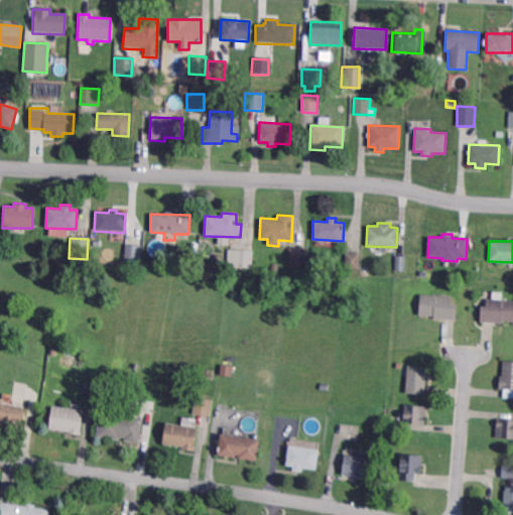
[(138,262),(122,261),(123,246),(139,247),(138,262)]
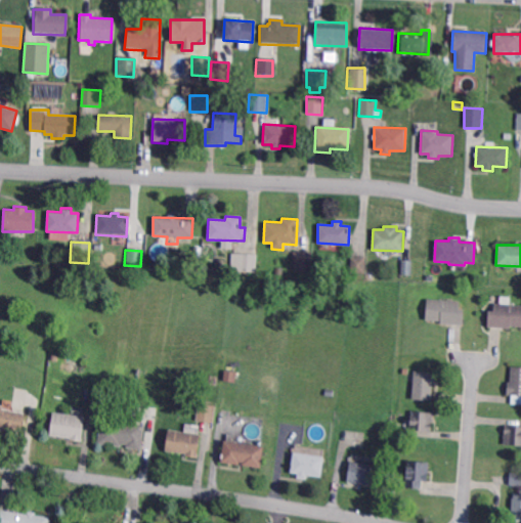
[(255,272),(230,271),(230,253),(256,254),(255,272)]
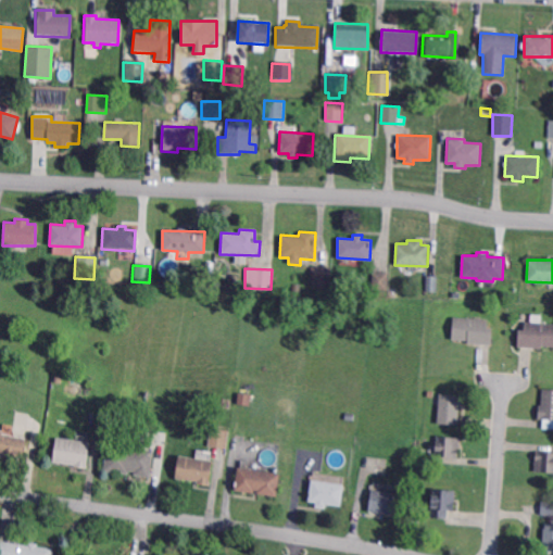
[(387,290),(371,290),(371,272),(388,273),(387,290)]
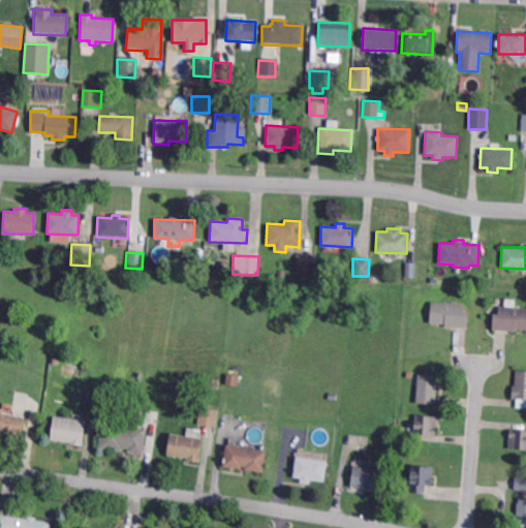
[(415,278),(404,277),(405,261),(416,262),(415,278)]
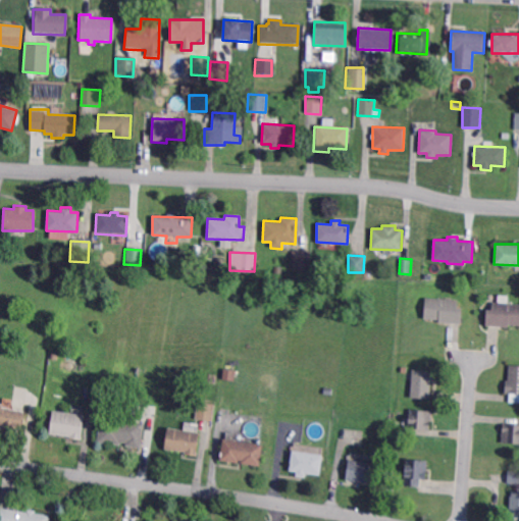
[(458,325),(436,323),(436,321),(422,319),(423,299),(456,301),(455,309),(460,309),(458,325)]
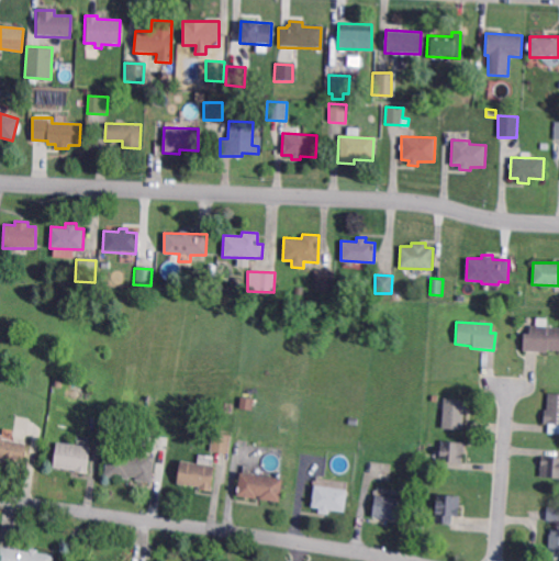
[(558,351),(545,351),(545,354),(521,352),(522,335),(527,335),(528,327),(558,328),(558,351)]
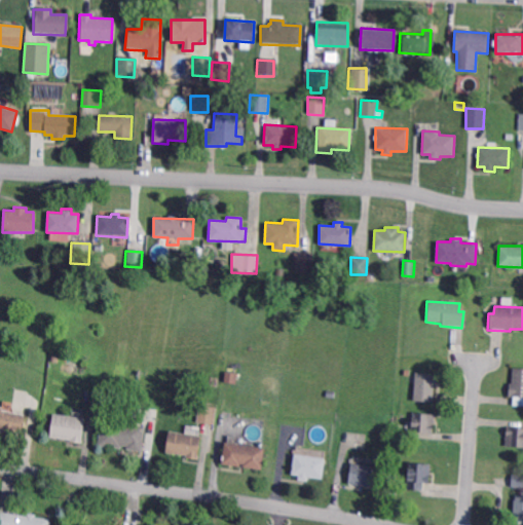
[(522,399),(507,398),(508,384),(510,384),(511,369),(522,370),(522,399)]
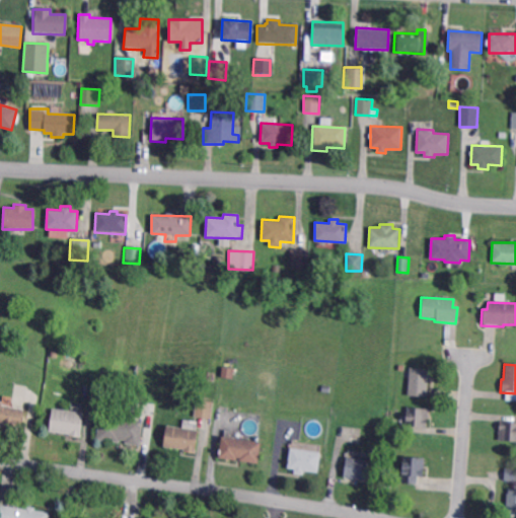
[(429,381),(426,381),(425,397),(406,396),(408,368),(430,370),(429,381)]
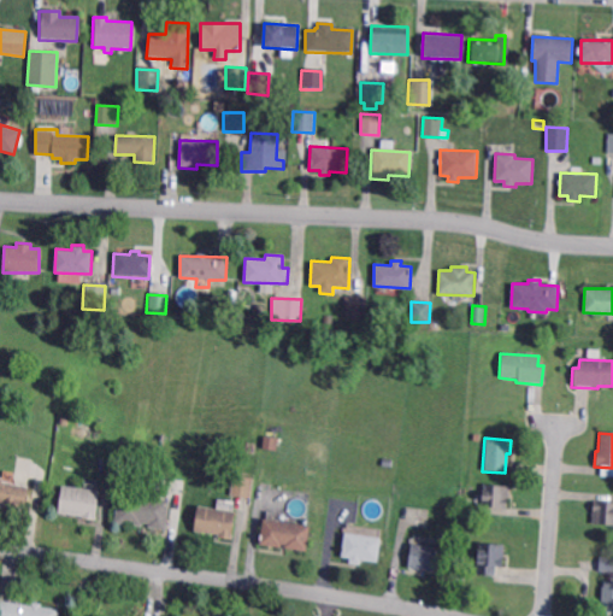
[(252,456),(242,455),(245,445),(253,446),(252,456)]
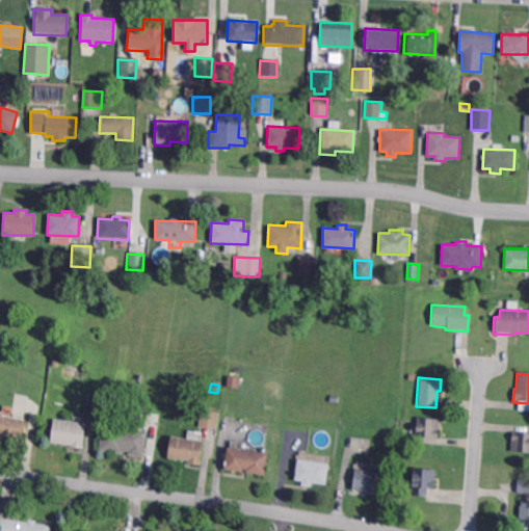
[(21,437),(17,437),(17,441),(0,437),(0,412),(2,412),(1,416),(24,419),(21,437)]
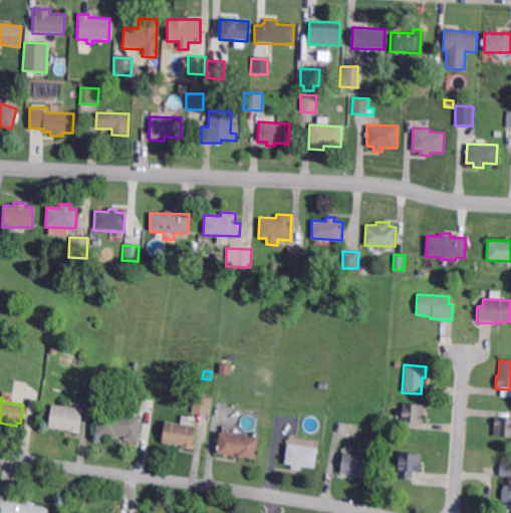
[(206,416),(190,414),(193,398),(209,400),(206,416)]
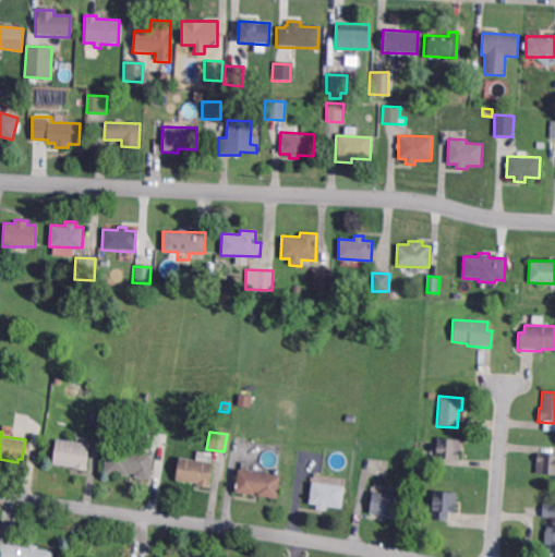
[(85,471),(73,469),(74,467),(52,463),(56,439),(89,444),(85,471)]
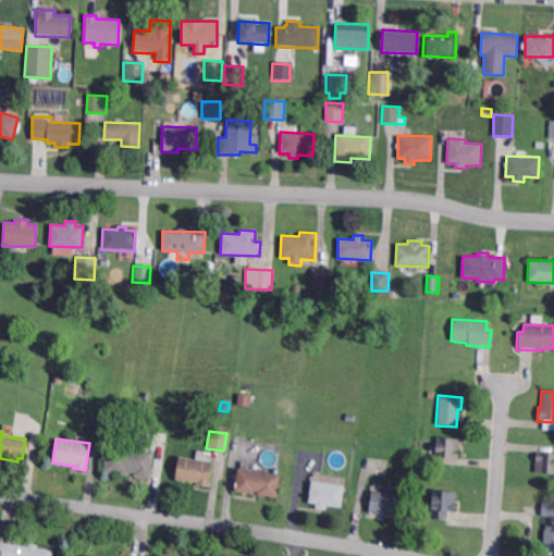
[(456,460),(433,458),(435,439),(457,440),(456,460)]
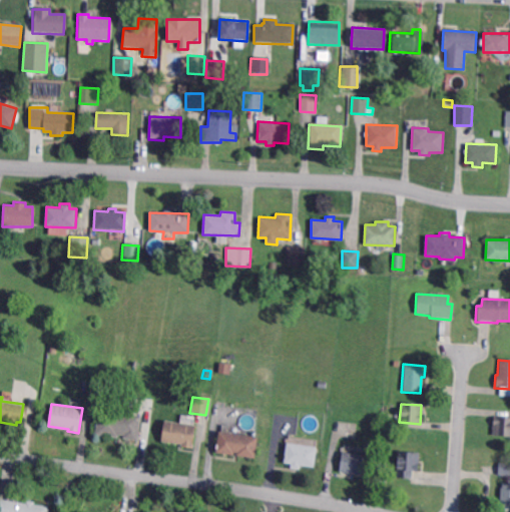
[(135,442),(121,440),(122,437),(116,436),(115,439),(93,435),(97,411),(139,417),(135,442)]
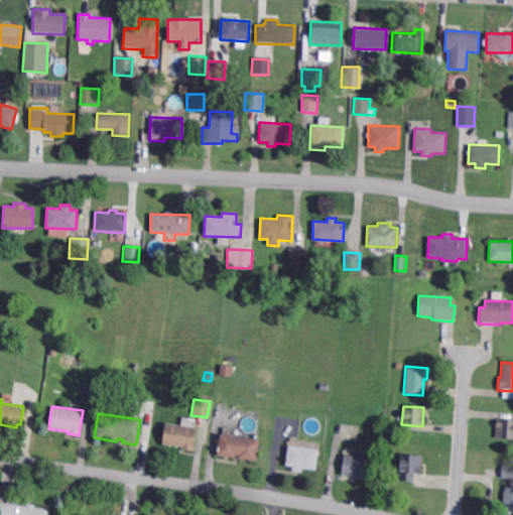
[(512,438),(494,438),(494,420),(512,420),(512,438)]
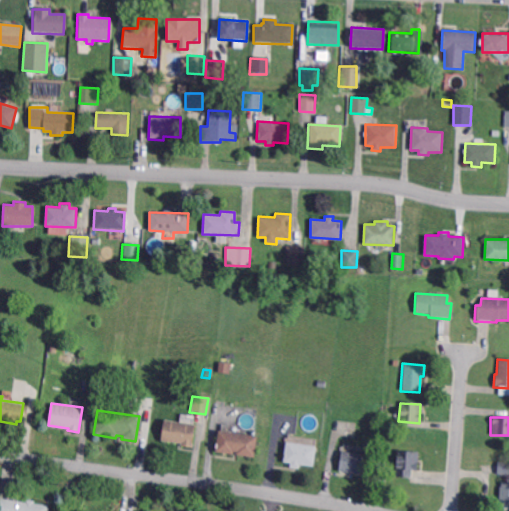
[(192,447),(181,446),(181,443),(161,440),(164,420),(195,424),(192,447)]
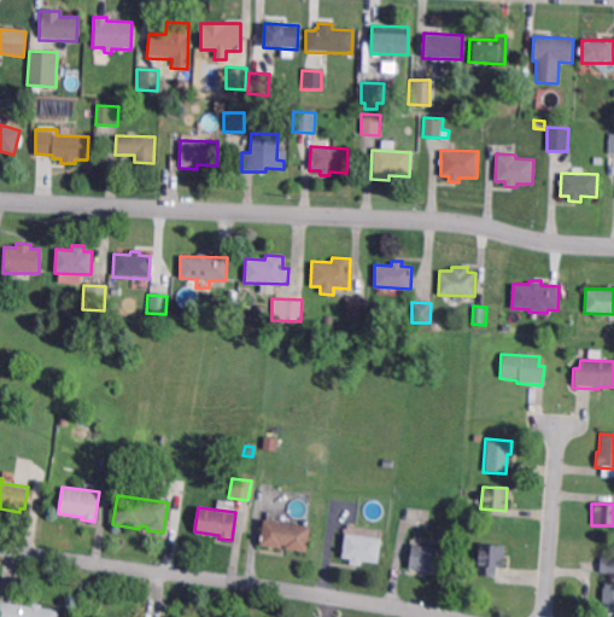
[(307,552),(259,545),(263,519),(310,527),(307,552)]
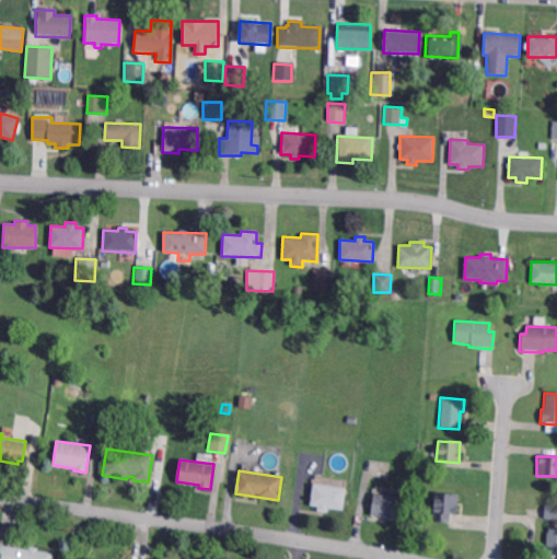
[(343,510),(327,508),(327,513),(316,511),(316,507),(309,505),(312,484),(346,488),(343,510)]
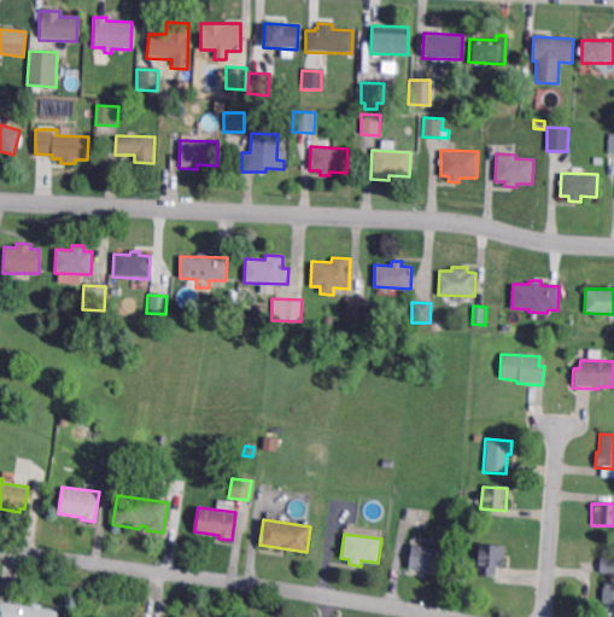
[(445,574),(408,569),(413,536),(431,539),(430,547),(448,549),(445,574)]
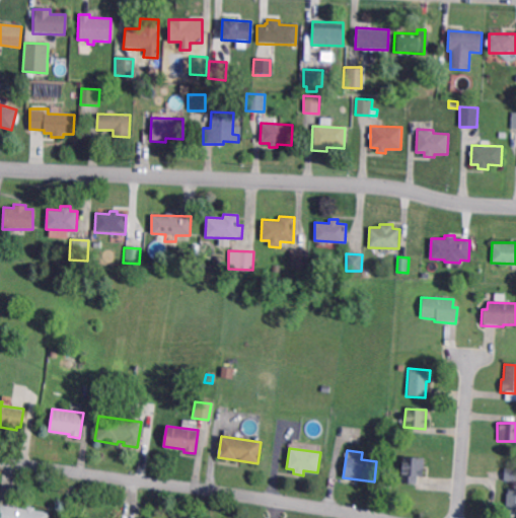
[(422,477),(415,476),(415,485),(399,485),(400,458),(423,459),(422,477)]
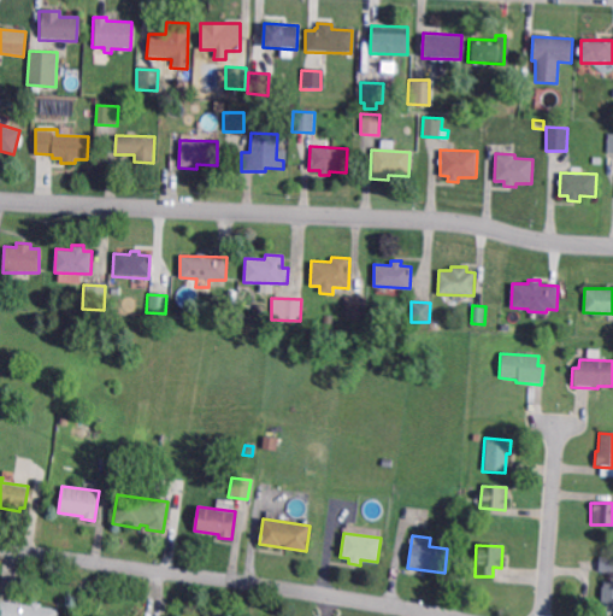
[(612,557),(596,557),(595,572),(612,572),(612,557)]
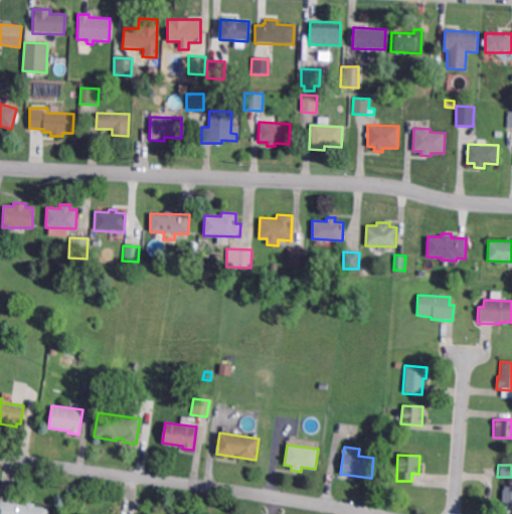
[(505,513),(505,507),(501,507),(502,484),(511,484),(511,513),(505,513)]
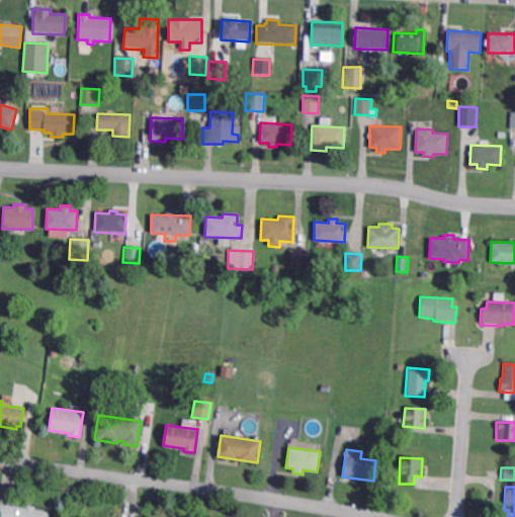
[(0,503),(24,507),(25,503),(34,505),(33,508),(50,511),(48,516),(0,516),(0,503)]
